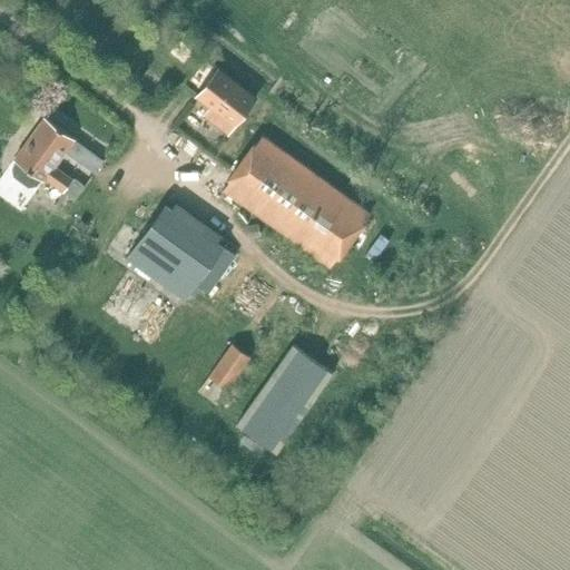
[(254,98),(215,71),(196,98),(213,110),(207,118),(229,134),(254,98)]
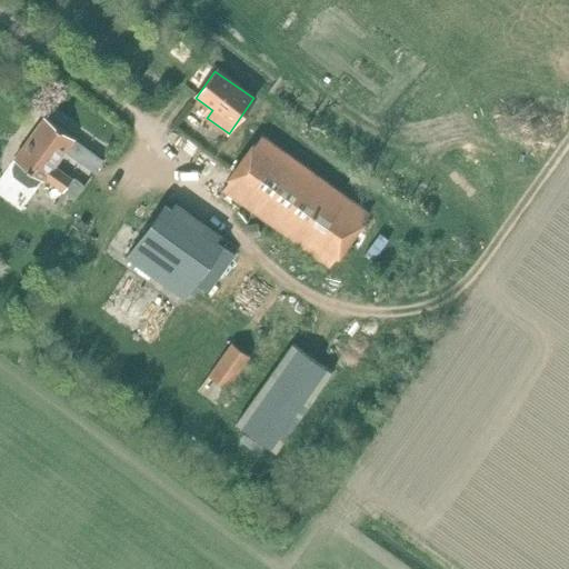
[(17,160),(12,167),(15,175),(29,186),(37,183),(41,178),(45,180),(46,178),(62,189),(71,177),(55,165),(73,137),(45,117),(15,158),(17,160)]
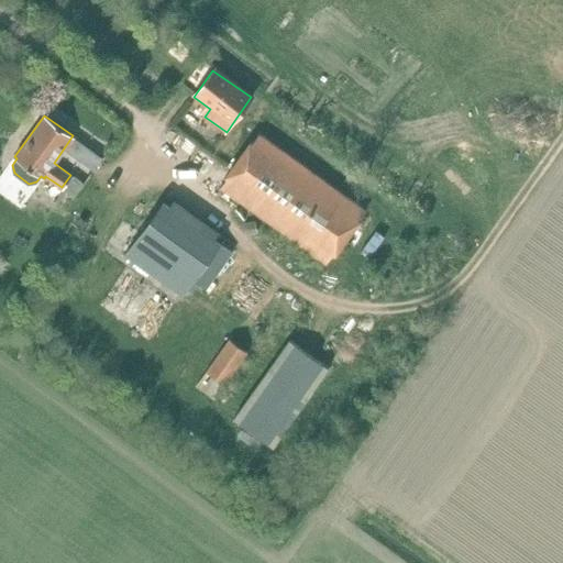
[(260,133),(253,143),(221,188),(327,263),(365,209),(260,133)]
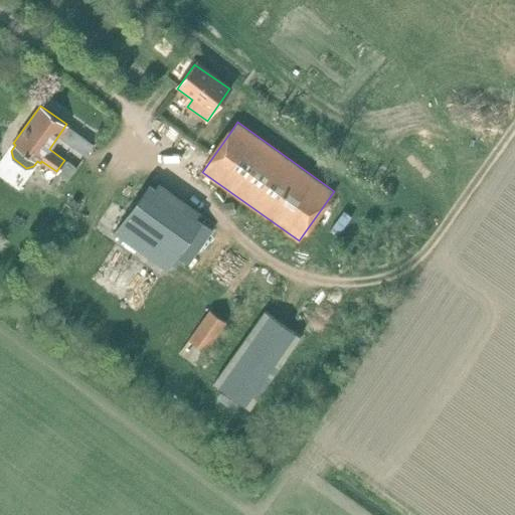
[(87,140),(78,151),(87,156),(94,145),(87,140)]
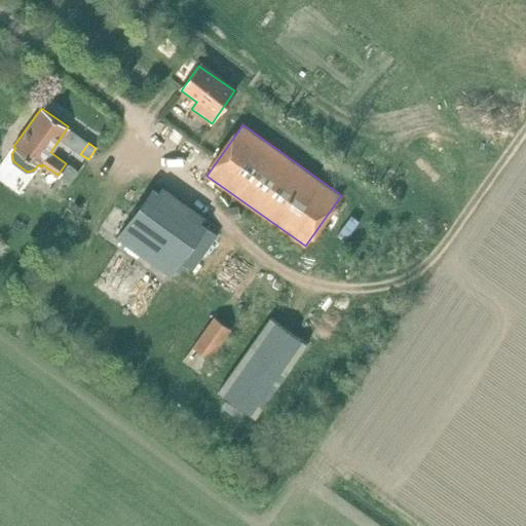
[(152,188),(116,238),(172,277),(182,264),(192,271),(218,235),(200,223),(204,218),(162,188),(159,193),(152,188)]
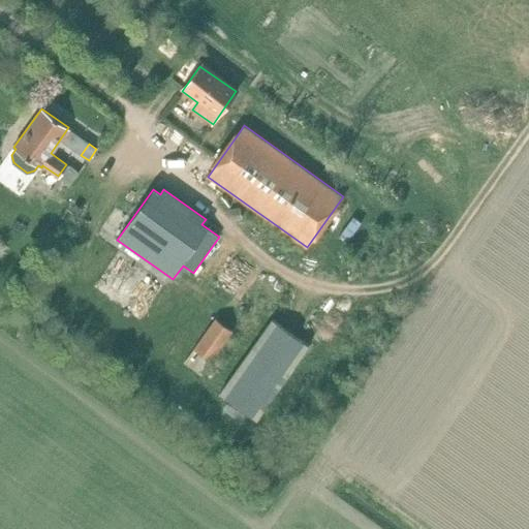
[(215,317),(185,361),(203,372),(231,329),(215,317)]
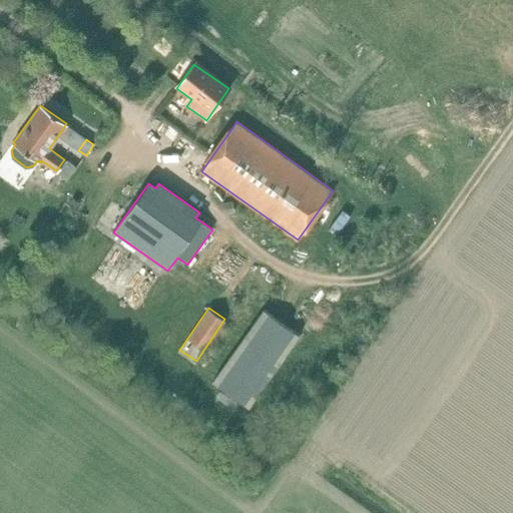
[(264,309),(212,380),(248,406),(300,334),(264,309)]
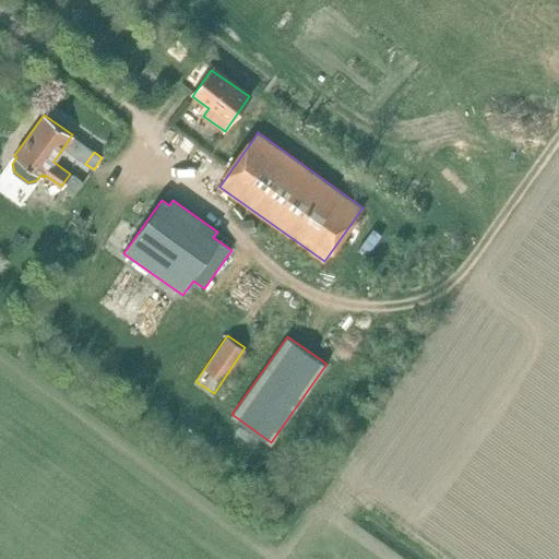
All buildings are outlined.
